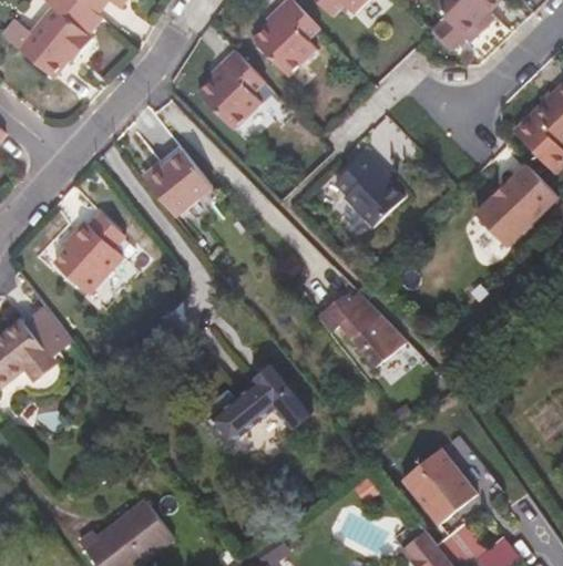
[(79,0),(94,11),(102,0),(106,0),(113,4),(115,0),(79,0)]
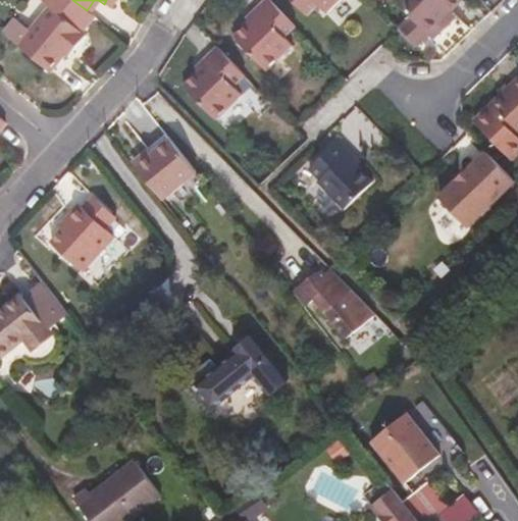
[(291,28),(263,0),(261,0),(242,20),(245,24),(231,39),(264,72),(290,48),(280,39),(291,28)]
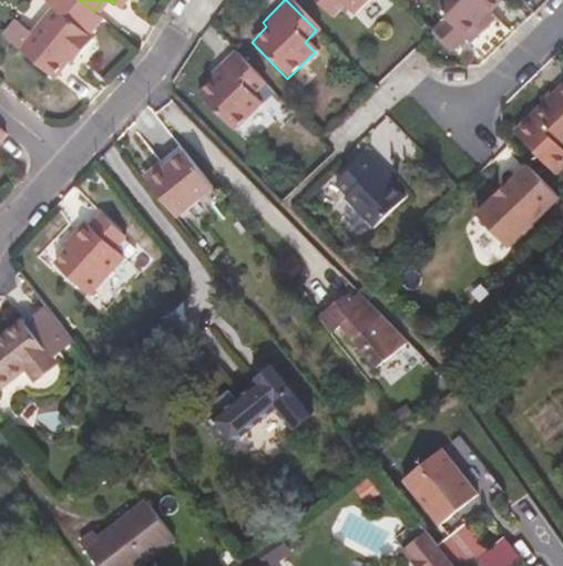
[(310,0),(328,18),(340,6),(350,16),(366,0),(310,0)]
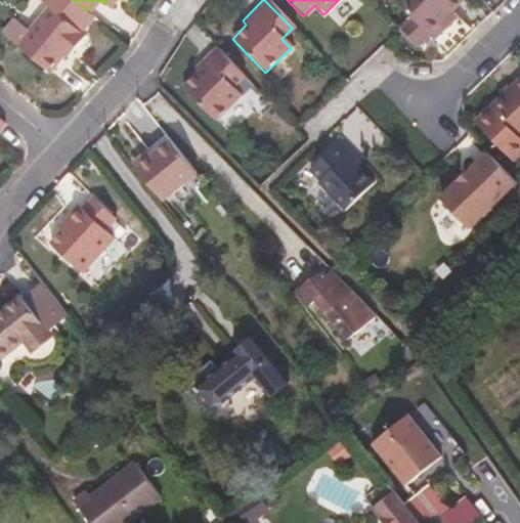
[(394,0),(410,16),(403,23),(422,42),(428,36),(432,39),(449,22),(443,15),(449,10),(460,0),(394,0)]
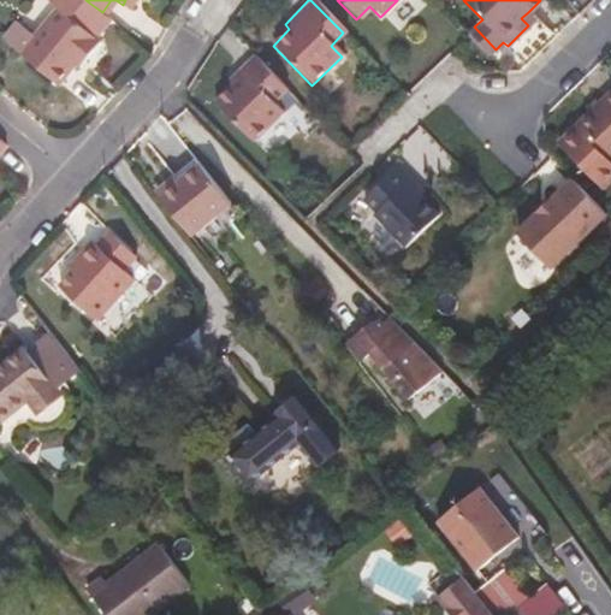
[(16,51),(54,83),(72,63),(78,55),(83,58),(99,42),(53,6),(16,51)]
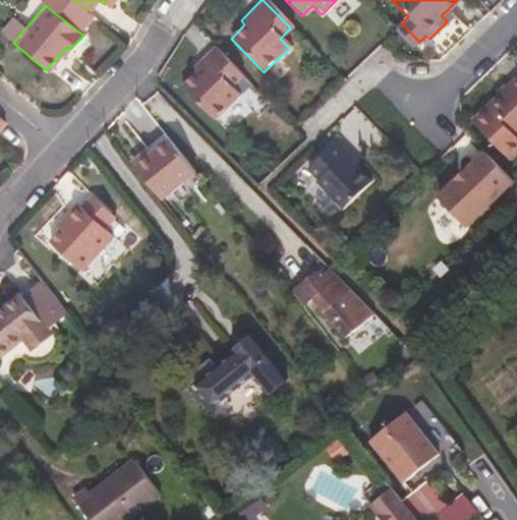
[(453,16),(447,10),(441,15),(447,21),(453,16)]
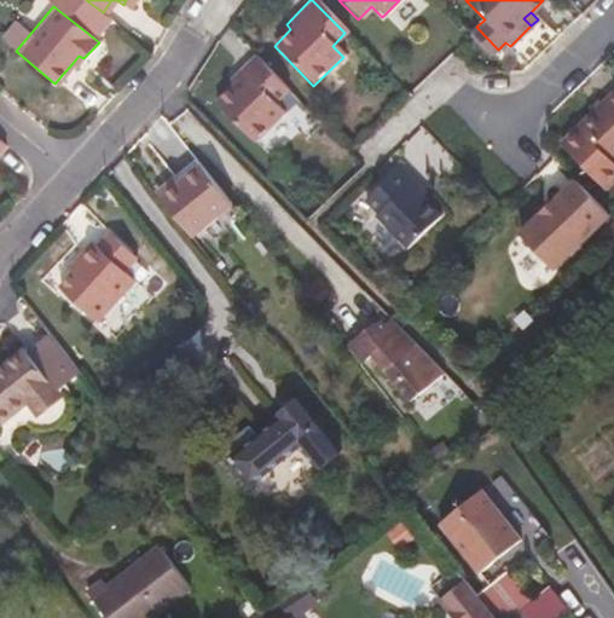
[(498,50),(476,27),(469,34),(491,57),(498,50)]
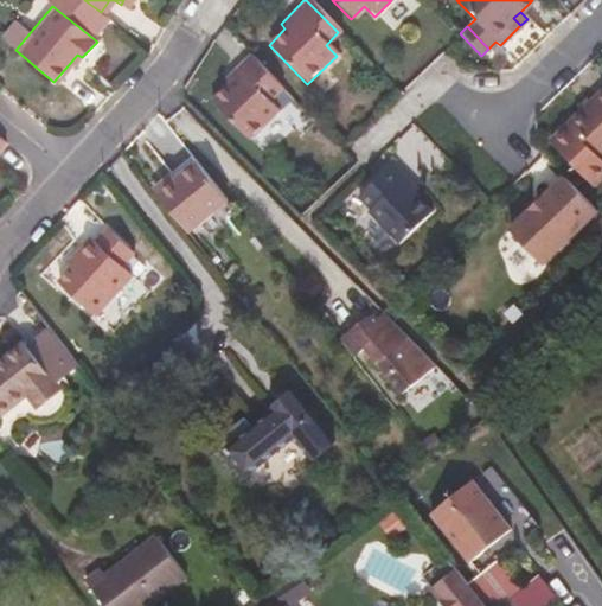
[(77,55),(71,62),(76,65),(82,57),(77,55)]
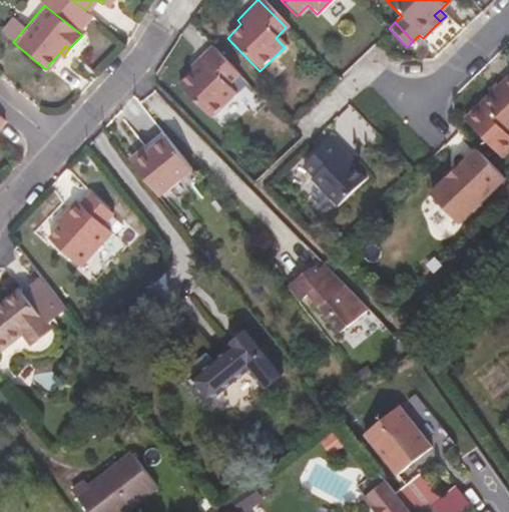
[(225,87),(235,76),(206,48),(185,69),(188,73),(173,87),(207,122),(233,96),(225,87)]
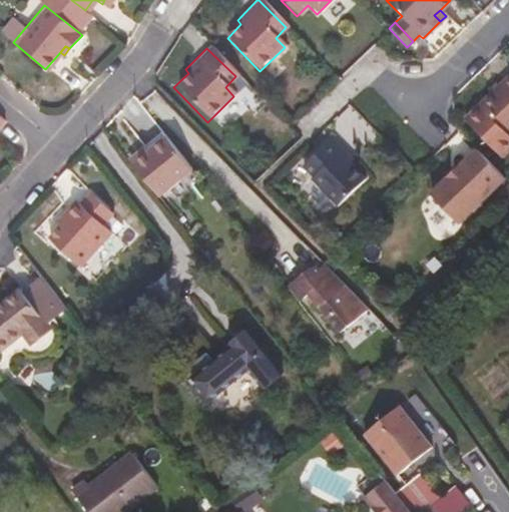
[(508,130),(508,73),(478,102),(462,116),(498,156),(508,146),(508,136),(506,133),(508,130)]
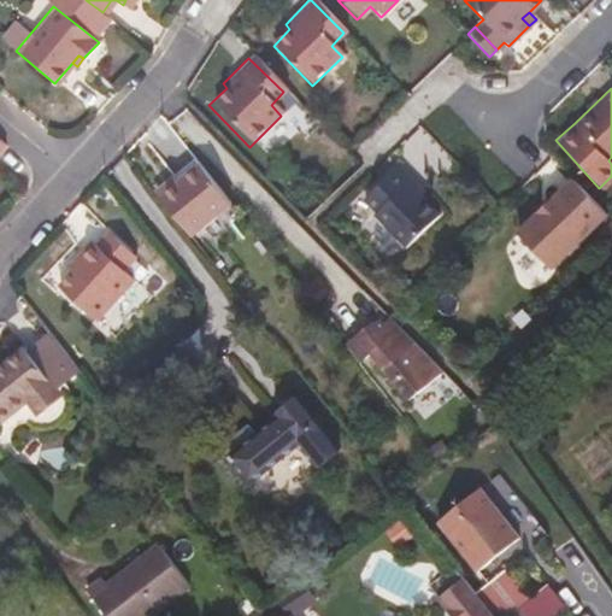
[(436,211),(418,192),(405,180),(410,174),(396,160),(359,197),(372,210),(370,212),(401,245),(436,211)]
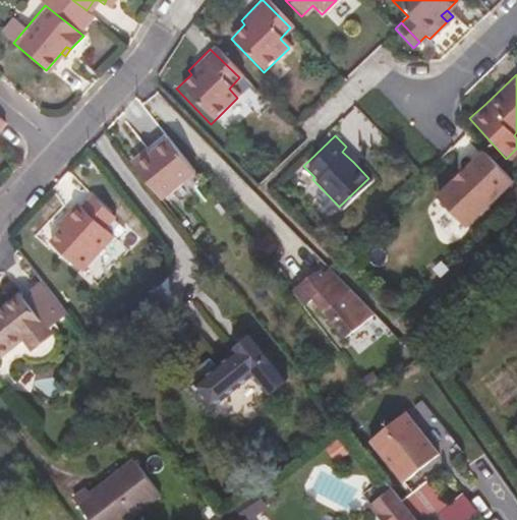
[(134,168),(162,200),(196,173),(170,140),(134,168)]
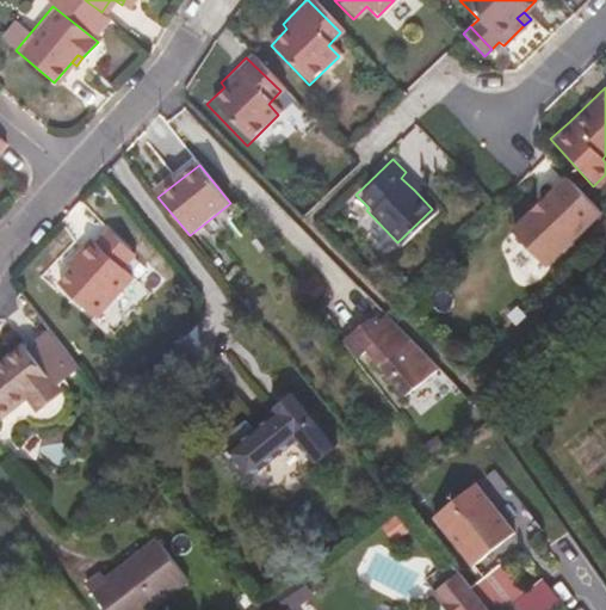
[(401,178),(414,190),(418,186),(406,172),(401,178)]
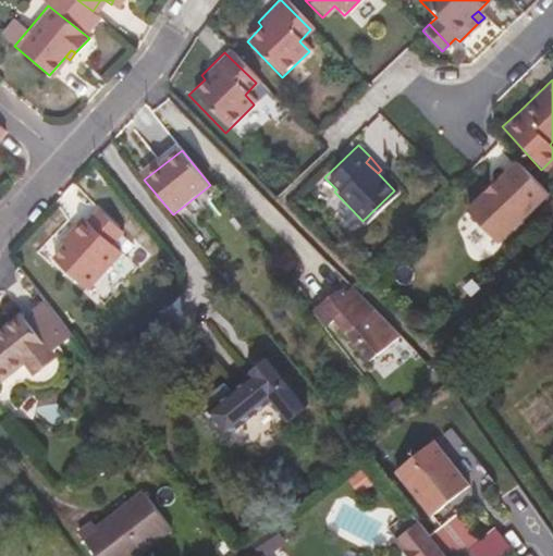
[(499,238),(548,190),(517,158),(467,207),(499,238)]
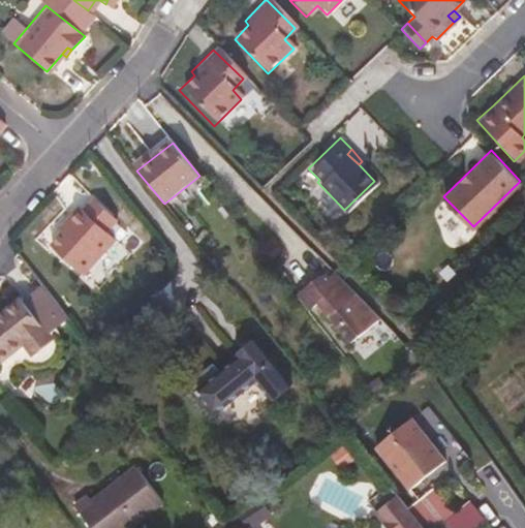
[(117,222),(94,200),(84,211),(80,208),(68,220),(71,223),(50,245),(82,275),(114,241),(105,234),(117,222)]
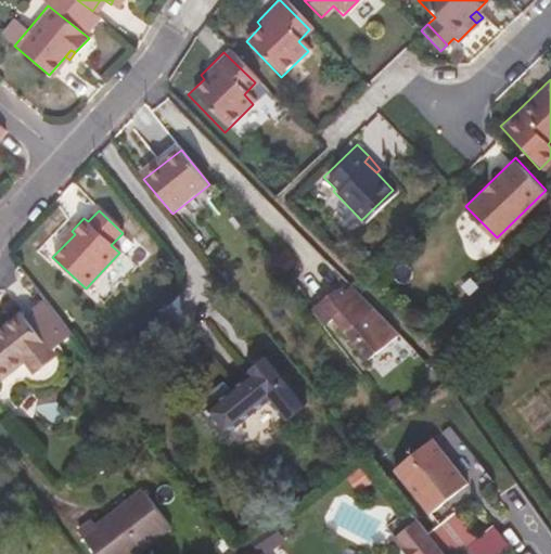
[(360,313),(371,306),(347,282),(336,292),(332,286),(307,306),(320,323),(331,314),(364,356),(383,342),(360,313)]
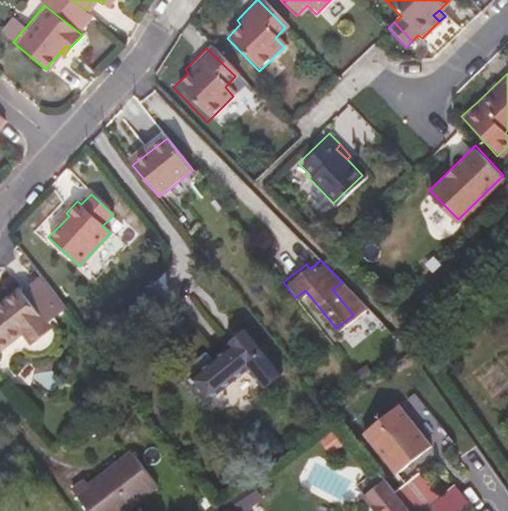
[(68,310),(40,275),(22,289),(20,287),(0,303),(0,348),(24,332),(29,339),(49,323),(68,310)]
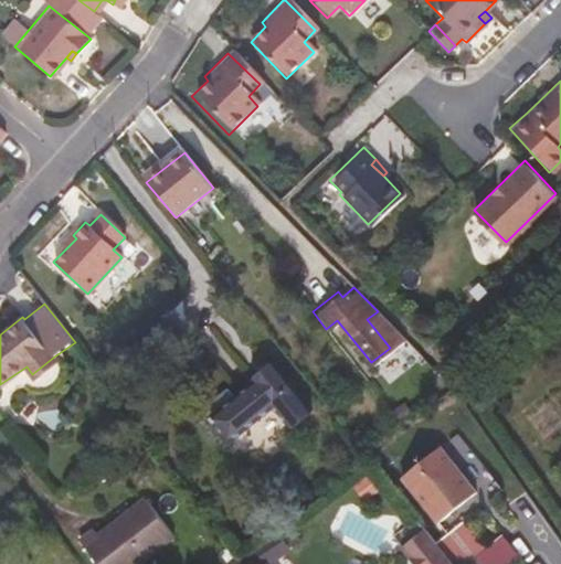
[(394,353),(390,348),(371,362),(376,368),(381,369),(393,359),(394,353)]
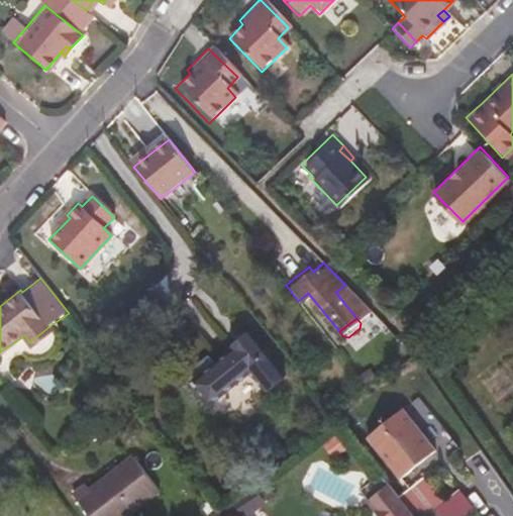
[(49,327),(49,326),(29,342),(33,347),(54,332),(49,327)]
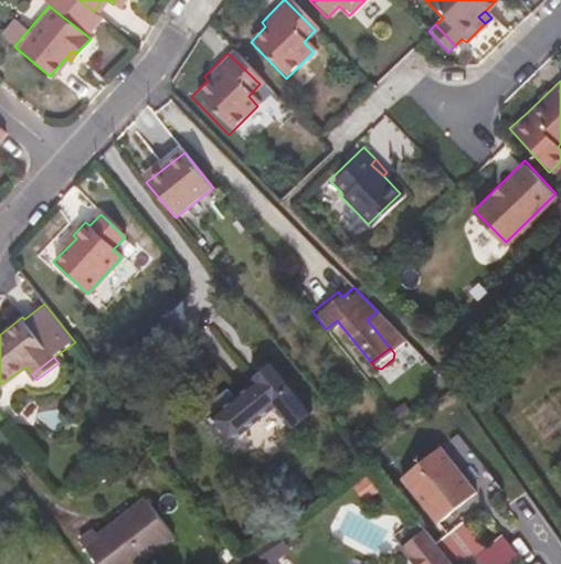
[(316,415),(275,363),(253,381),(232,397),(225,389),(205,404),(212,413),(207,417),(226,444),(274,407),(294,433),(316,415)]
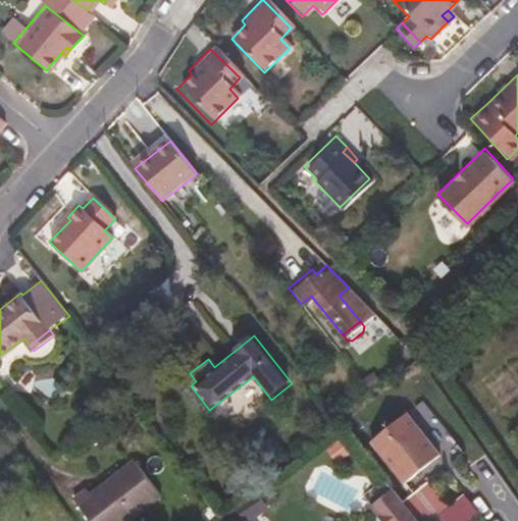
[(437,428),(424,437),(406,413),(370,440),(409,493),(458,455),(437,428)]
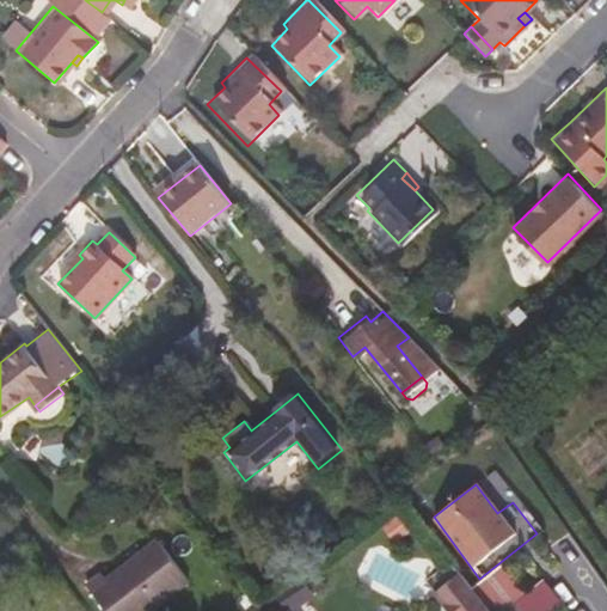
[(103,610),(147,610),(186,581),(154,539),(102,580),(98,574),(83,585),(103,610)]
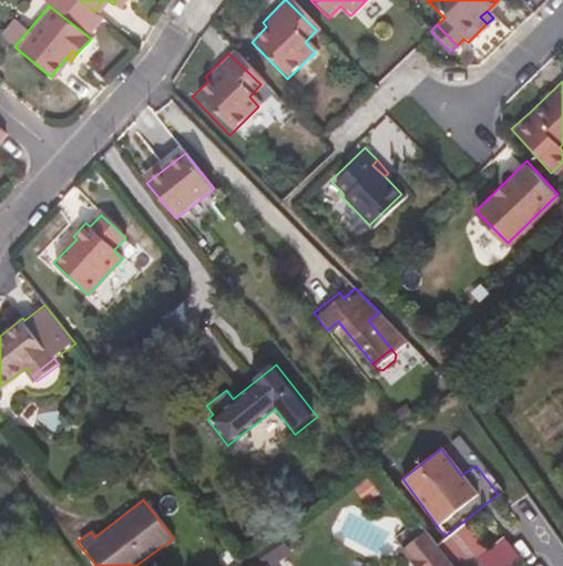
[(415,565),(453,565),(426,531),(402,549),(415,565)]
